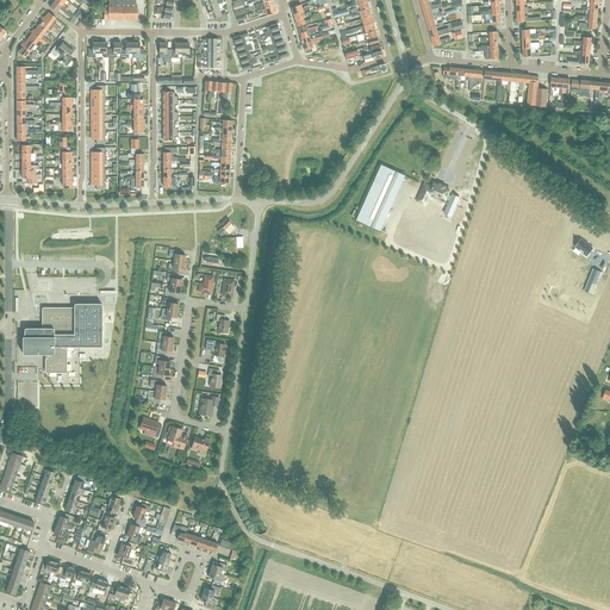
[(55,0),(55,1),(64,8),(67,11),(69,8),(63,4),(66,0),(55,0)]
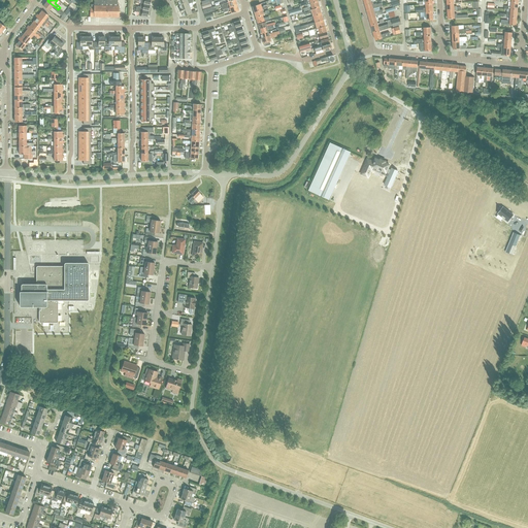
[(90,4),(90,8),(90,17),(94,17),(94,18),(119,18),(119,6),(118,6),(117,0),(94,0),(94,4),(90,4)]
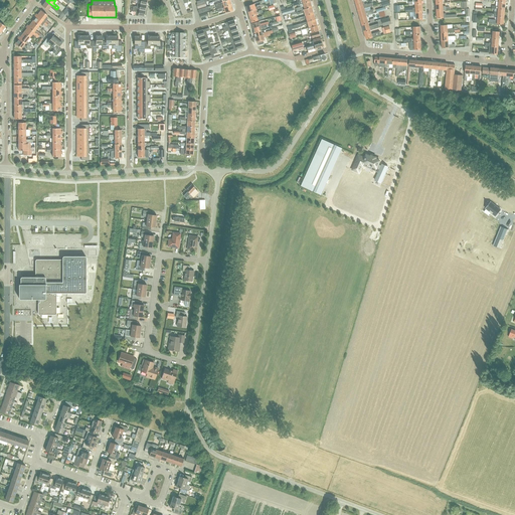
[(187,0),(174,5),(175,8),(176,11),(185,7),(187,7),(186,3),(187,2),(187,0)]
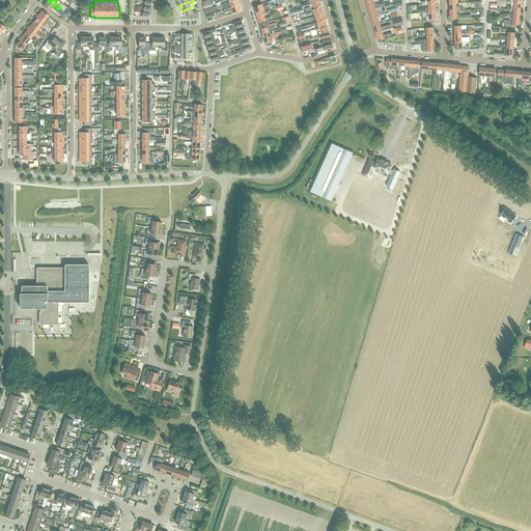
[(235,0),(229,2),(222,4),(222,7),(223,9),(224,9),(230,7),(239,5),(236,0),(235,0)]
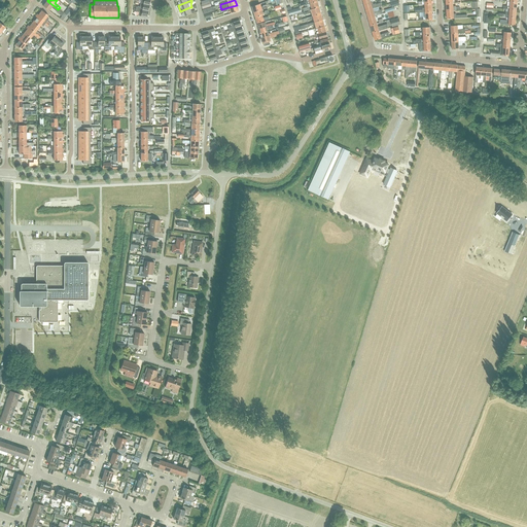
[(47,1),(43,6),(48,11),(51,8),(56,11),(58,9),(56,7),(47,1)]
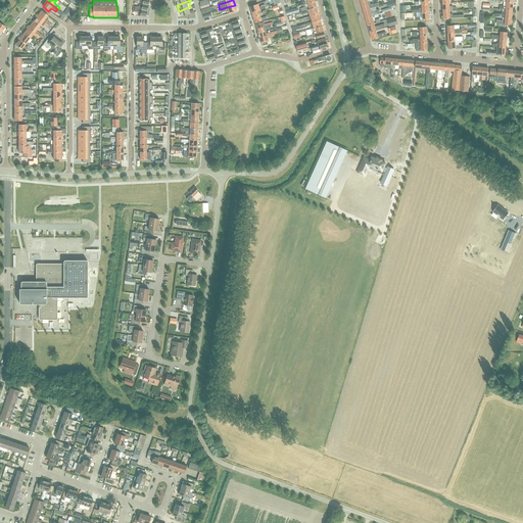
[(370,1),(361,3),(363,10),(370,8),(379,6),(378,3),(373,5),(373,4),(371,4),(371,5),(370,1)]
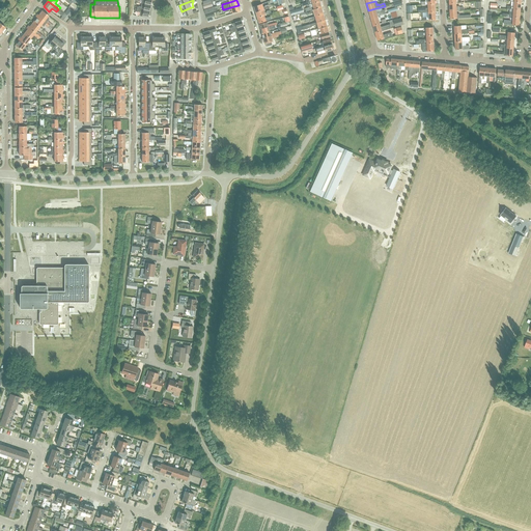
[(319,2),(312,4),(313,6),(305,8),(306,12),(320,7),(319,2)]
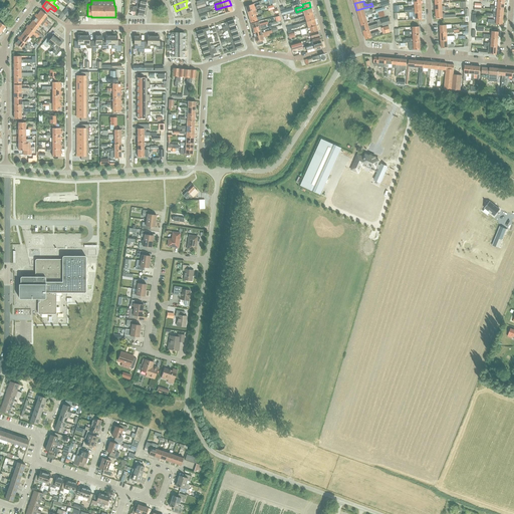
[(491,6),(491,9),(497,9),(504,10),(505,2),(498,2),(495,2),(494,6),(491,6)]
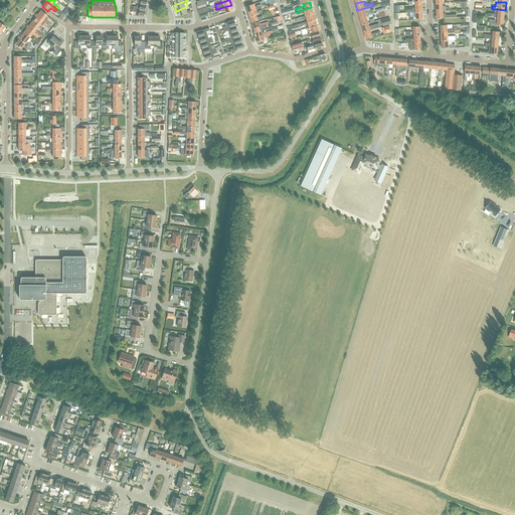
[(405,8),(405,13),(415,12),(422,12),(421,4),(414,5),(415,8),(405,8)]
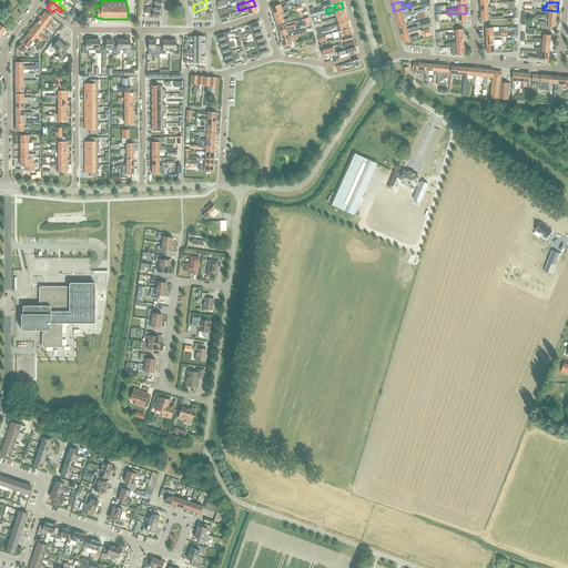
[(246,8),(240,10),(241,13),(247,11),(249,14),(256,12),(255,6),(246,8)]
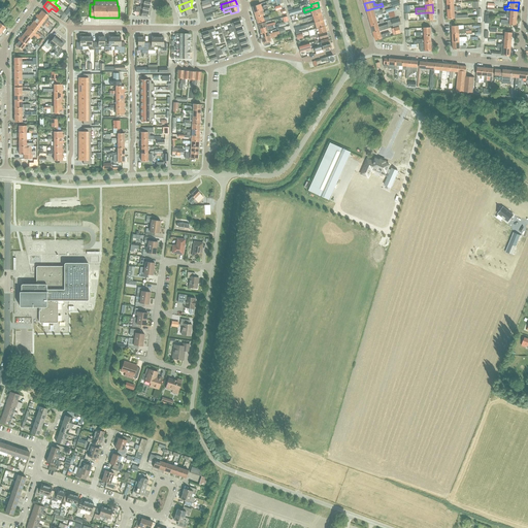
[(190,7),(180,11),(180,13),(182,13),(183,17),(192,13),(196,12),(195,10),(191,11),(190,7)]
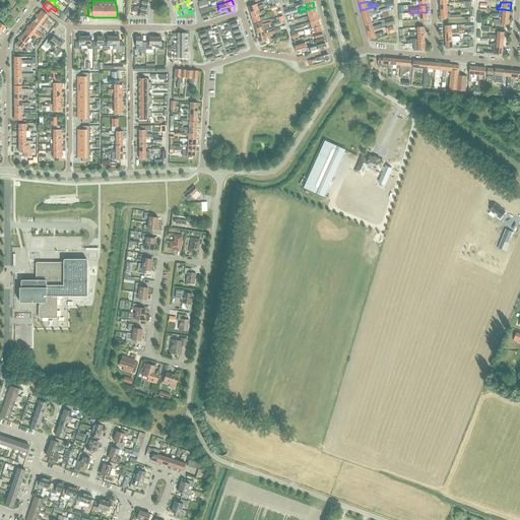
[(316,13),(314,7),(300,12),(300,14),(307,12),(308,16),(316,13)]
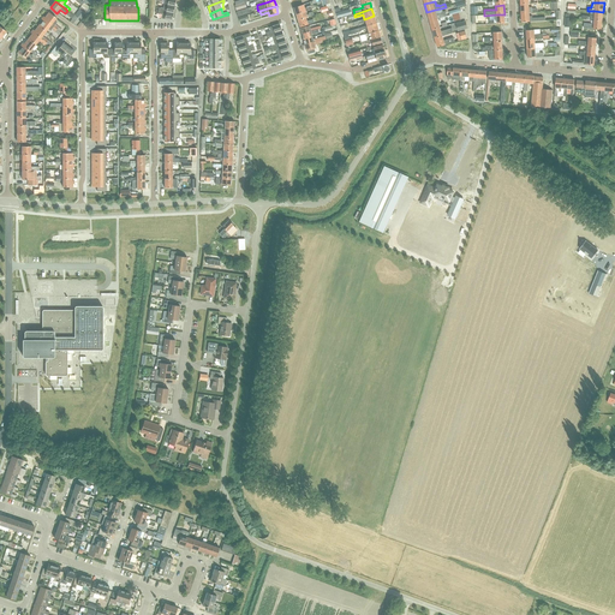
[(435,10),(427,12),(429,22),(437,19),(447,16),(446,11),(436,15),(435,10)]
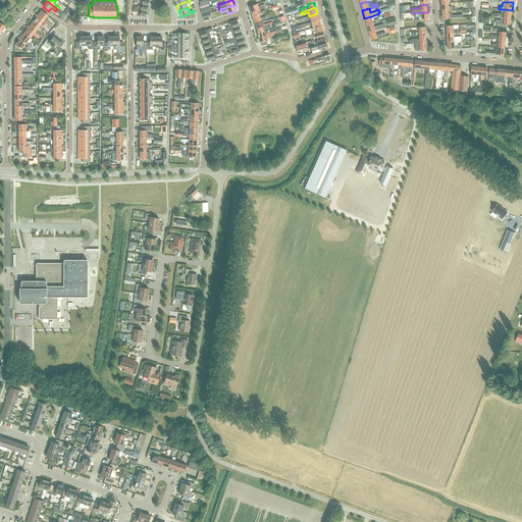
[(147,11),(134,9),(134,11),(137,12),(137,15),(140,16),(146,17),(147,11)]
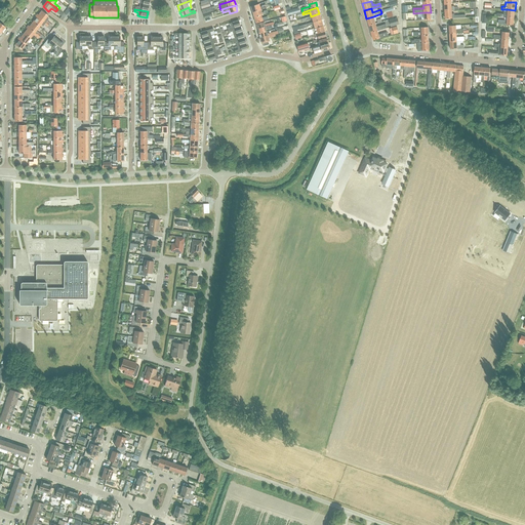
[(38,14),(37,16),(43,22),(45,23),(47,21),(48,19),(46,17),(48,15),(41,10),(38,15),(38,14)]
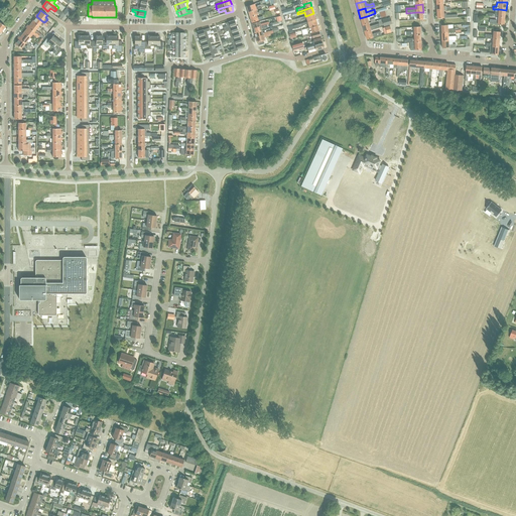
[(443,10),(437,11),(437,19),(458,17),(458,14),(446,15),(446,13),(443,14),(443,10)]
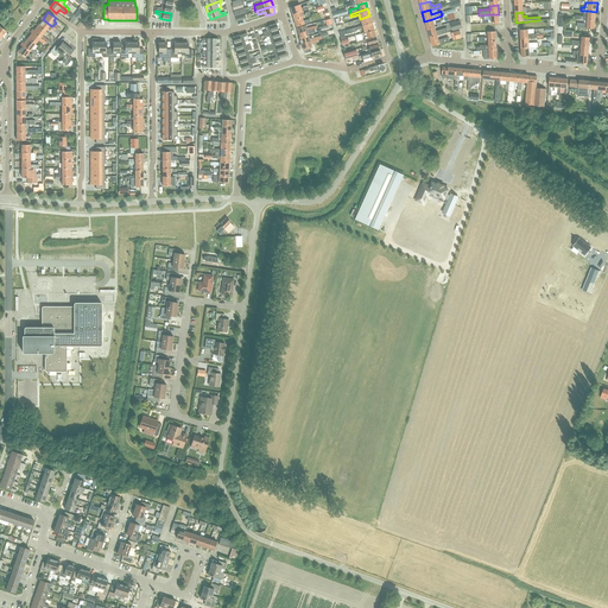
[(499,14),(491,14),(491,19),(488,19),(488,20),(483,20),(483,24),(488,24),(488,23),(491,23),(491,24),(499,23),(499,14)]
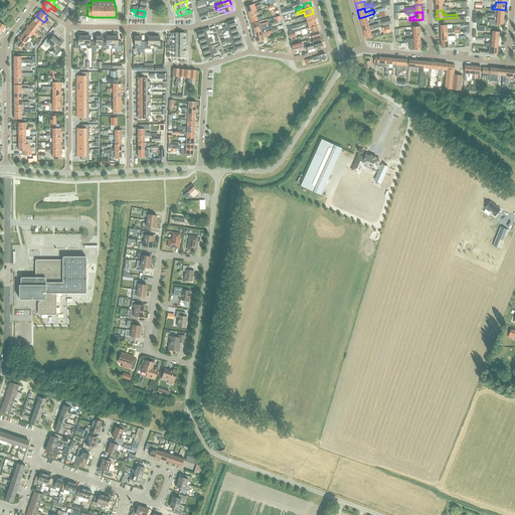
[(67,17),(62,13),(58,18),(63,22),(67,17)]
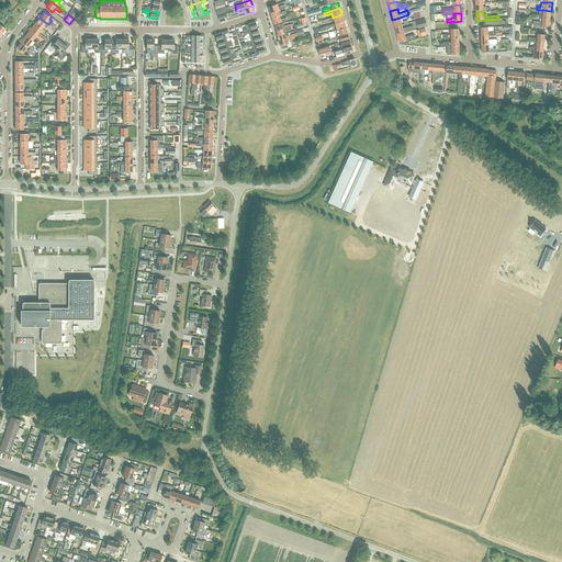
[(341,14),(333,18),(323,20),(324,23),(334,21),(335,24),(344,21),(341,14)]
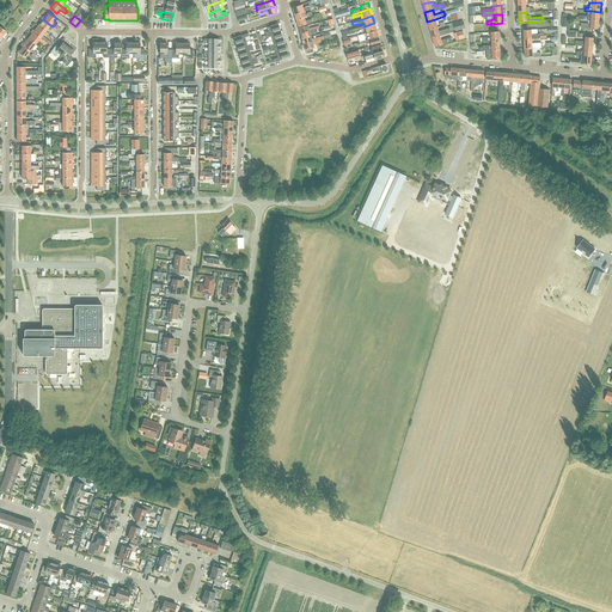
[(42,20),(38,25),(46,31),(48,29),(50,31),(51,29),(53,26),(50,25),(43,19),(42,20)]
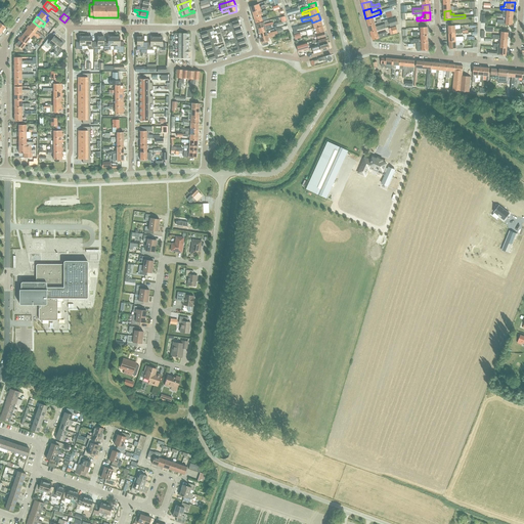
[(373,16),(365,18),(368,26),(375,24),(373,16)]
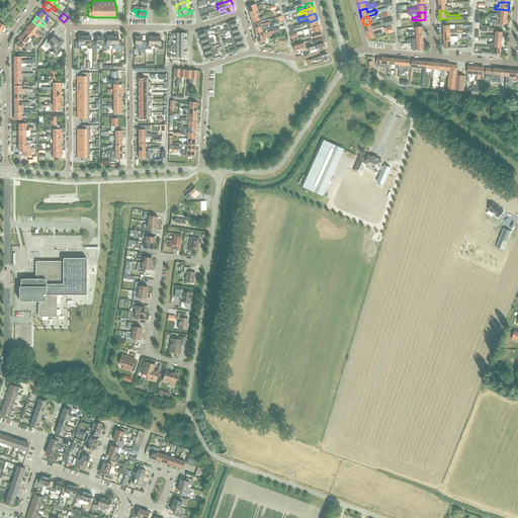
[(492,20),(492,24),(503,25),(507,25),(507,17),(500,17),(500,20),(492,20)]
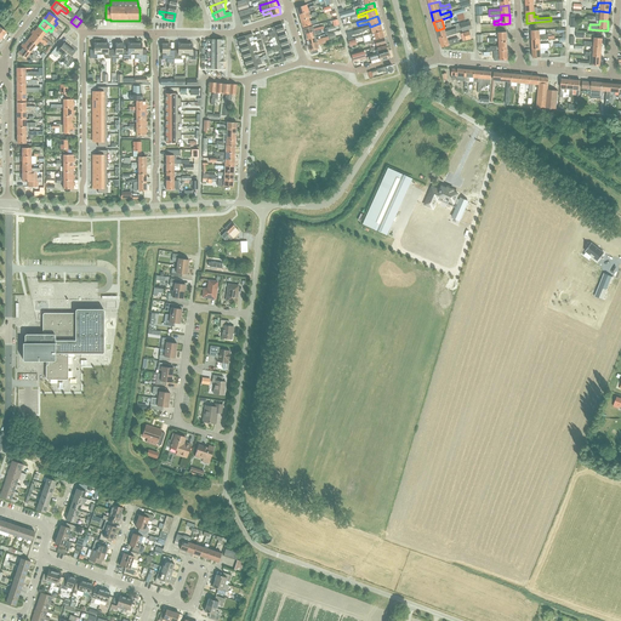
[(380,23),(370,27),(354,32),(355,35),(364,33),(364,32),(369,30),(371,29),(372,34),(382,32),(380,23)]
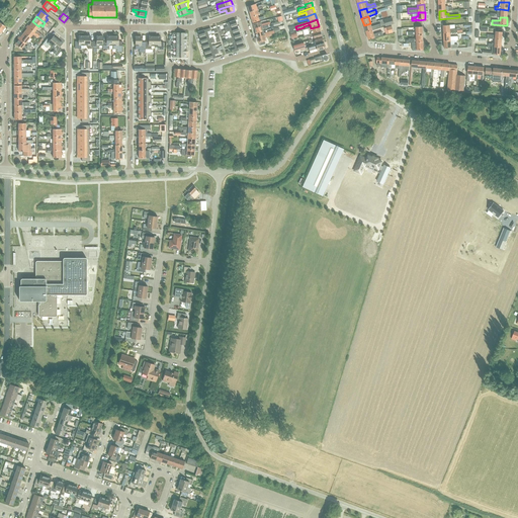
[(225,29),(237,26),(235,20),(227,23),(228,26),(224,27),(225,29)]
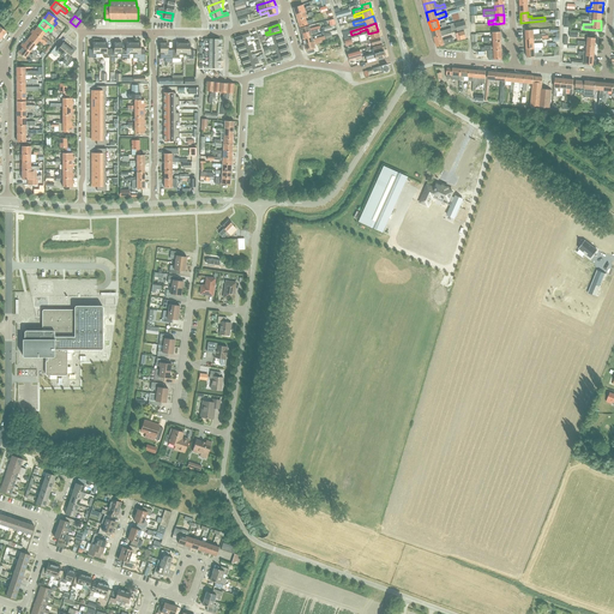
[(34,30),(32,32),(41,38),(43,40),(46,42),(48,40),(44,37),(42,36),(46,31),(38,25),(35,30),(34,30)]
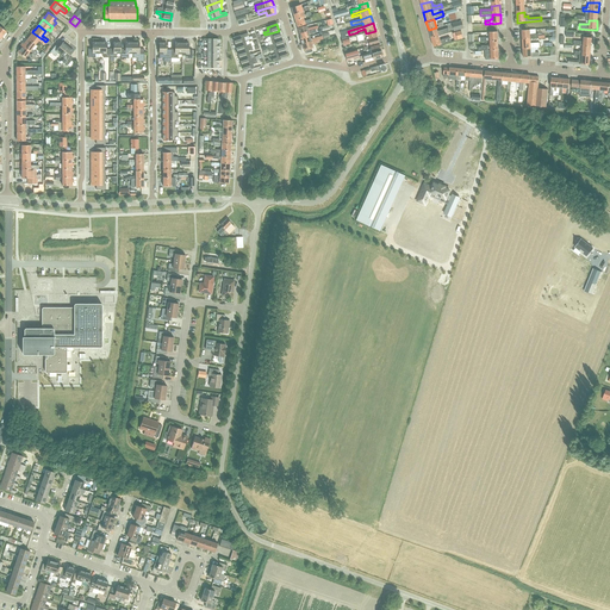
[(436,27),(429,30),(431,38),(439,36),(449,33),(448,29),(437,31),(436,27)]
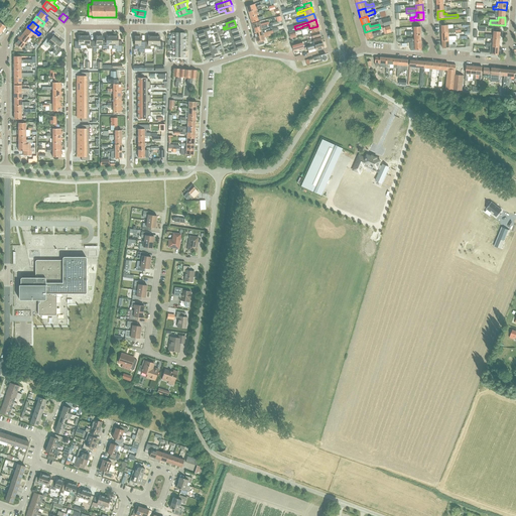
[(267,25),(253,28),(254,33),(262,31),(261,29),(262,28),(262,29),(267,27),(267,25)]
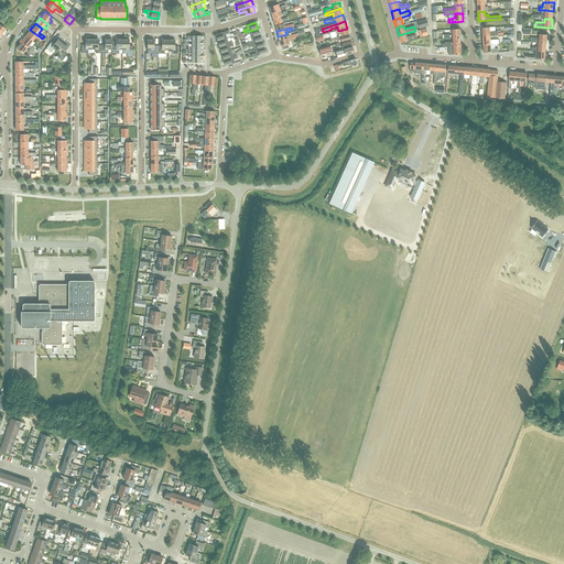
[(489,28),(483,29),(483,36),(490,36),(498,35),(498,33),(498,32),(495,32),(495,28),(489,28)]
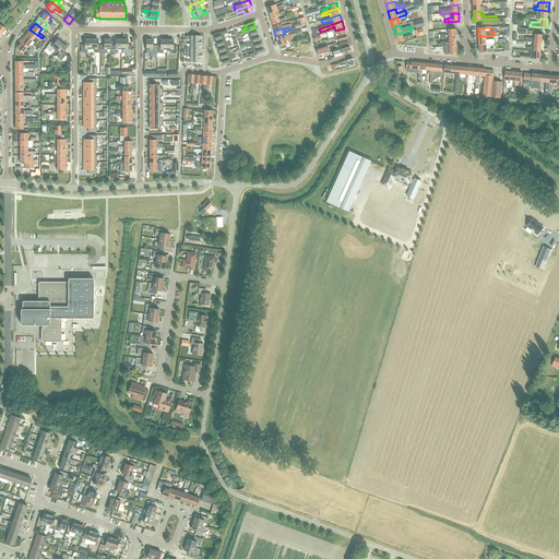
[(256,28),(242,32),(244,35),(247,34),(248,37),(258,34),(256,28)]
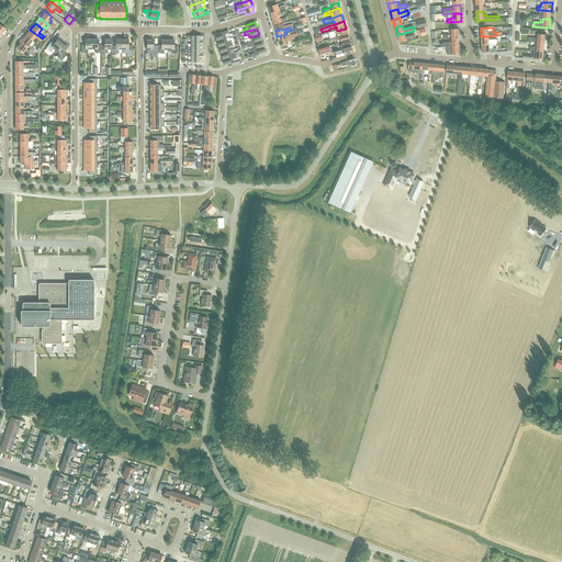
[(30,31),(25,35),(32,41),(35,37),(37,38),(41,41),(42,38),(40,36),(37,35),(30,30),(29,31),(30,31)]
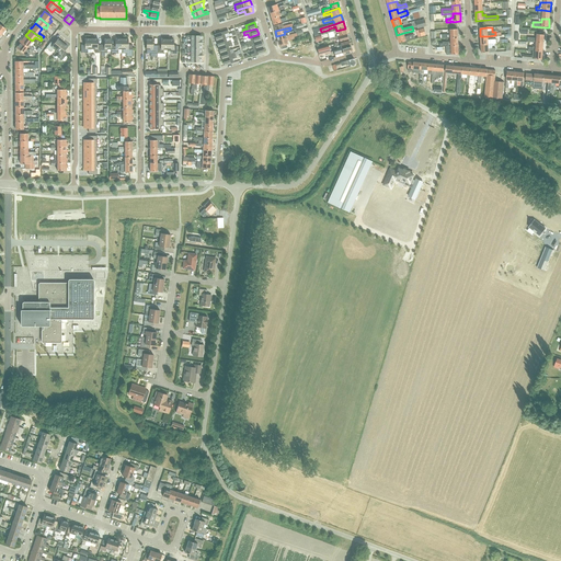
[(450,38),(458,38),(457,30),(450,30),(450,35),(442,35),(442,38),(450,38)]
